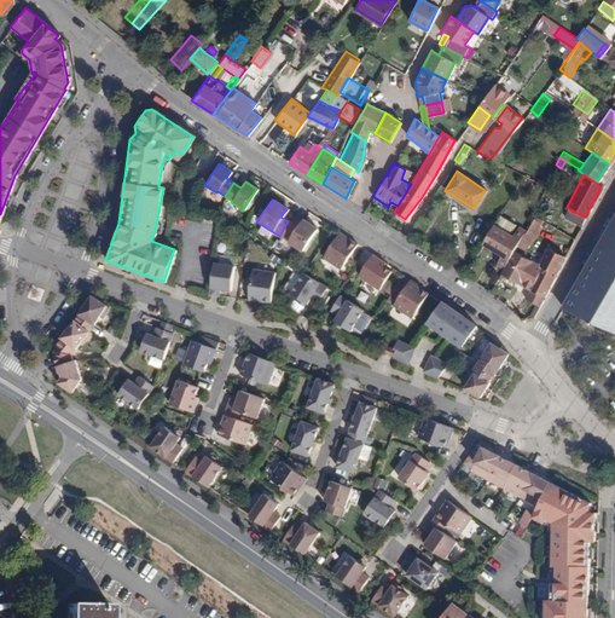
[(562,217),(579,225),(584,217),(568,208),(562,217)]
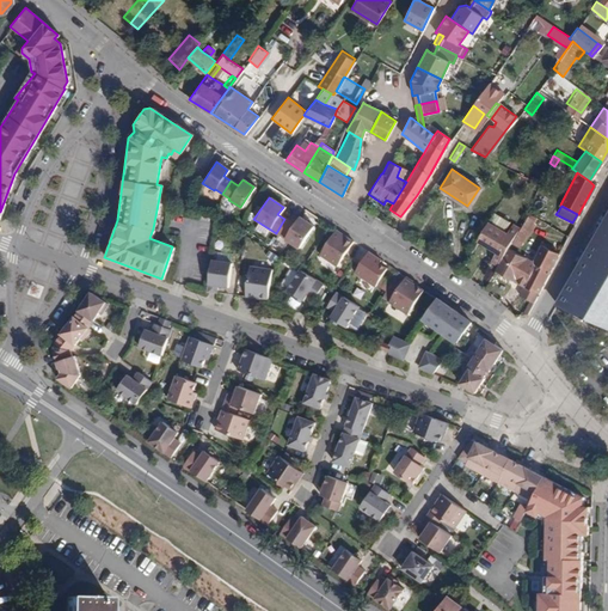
[(607,211),(554,304),(563,307),(607,325),(607,211)]
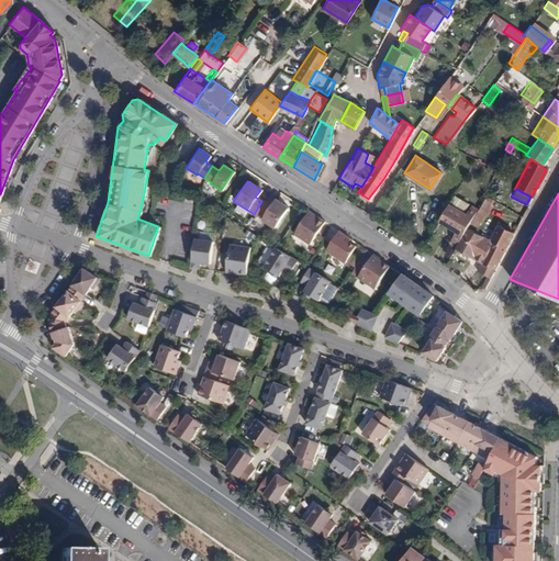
[(448,203),(461,212),(465,206),(450,198),(448,203)]
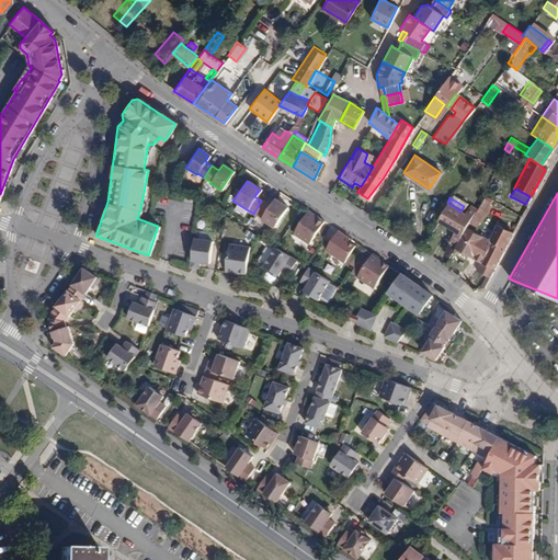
[(268,205),(261,201),(253,214),(272,227),(286,207),(273,198),(268,205)]
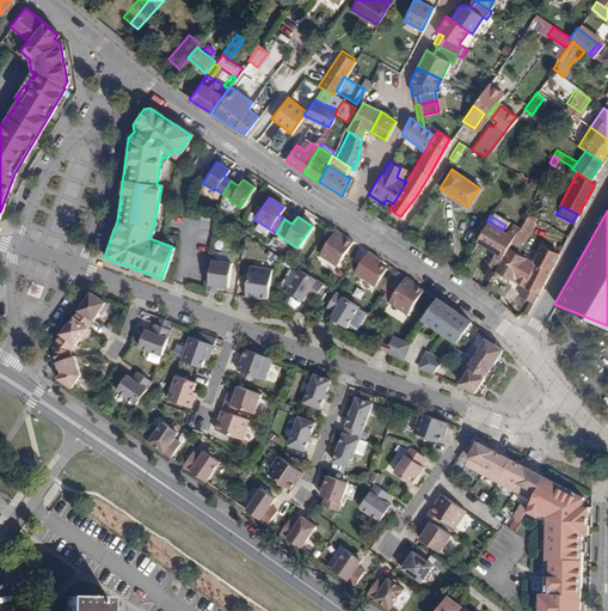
[(496,264),(507,248),(514,234),(517,227),(511,224),(507,233),(502,231),(487,221),(477,240),(495,251),(490,261),(496,264)]
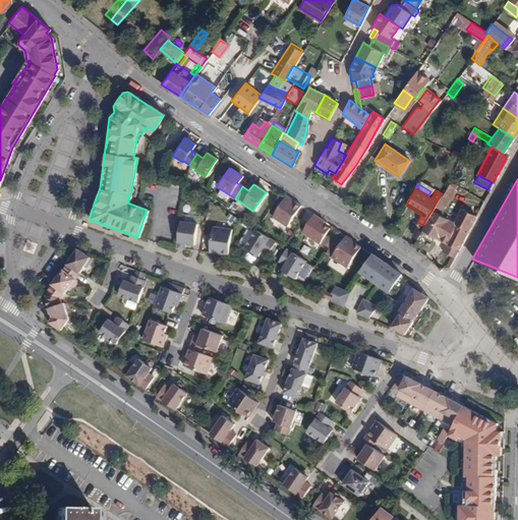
[(451,192),(446,189),(436,206),(441,210),(451,192)]
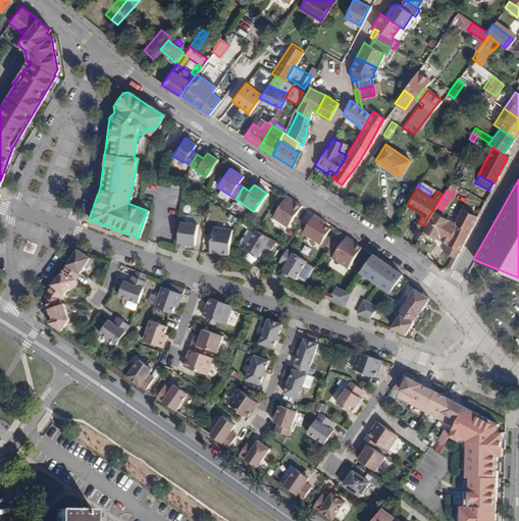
[(284,226),(299,206),(284,196),(270,217),(284,226)]
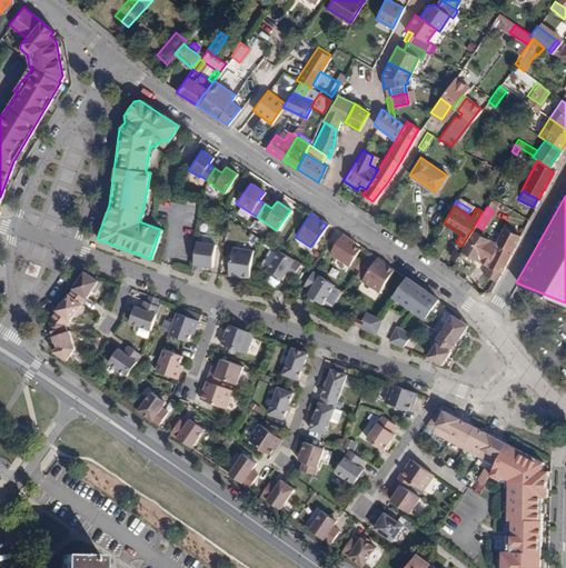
[(484,263),(486,265),(499,271),(518,236),(502,228),(495,242),(484,263)]
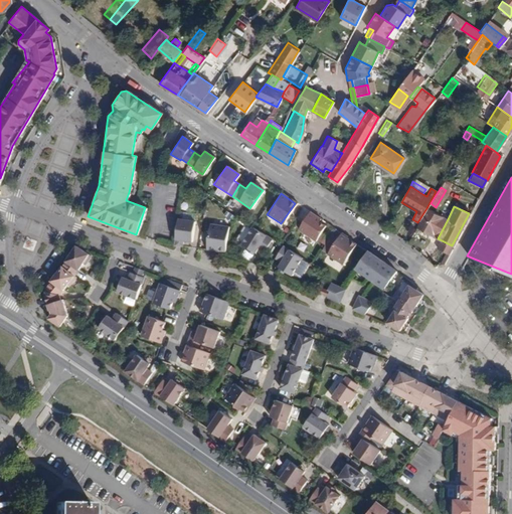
[(415,226),(438,238),(448,219),(427,208),(417,222),(415,226)]
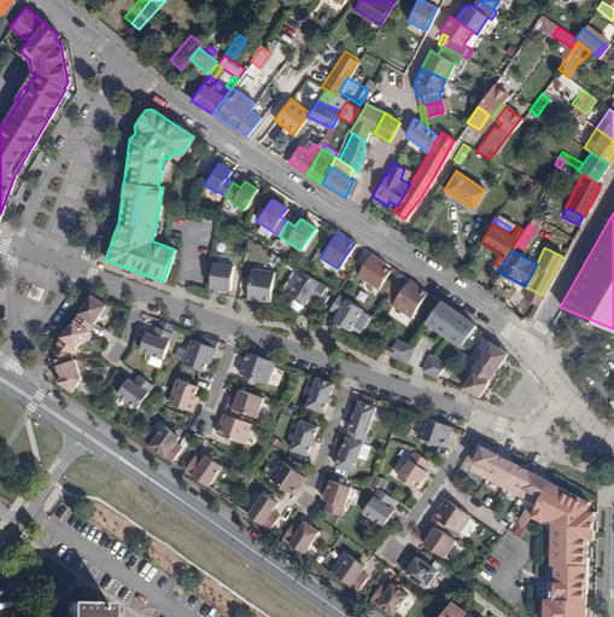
[(228,289),(232,265),(231,265),(232,255),(214,252),(211,261),(206,294),(216,295),(217,287),(228,289)]
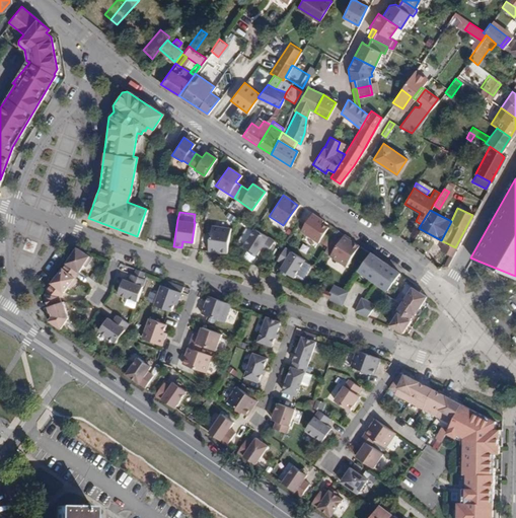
[(298,230),(315,242),(326,227),(319,223),(321,220),(316,217),(310,213),(298,230)]
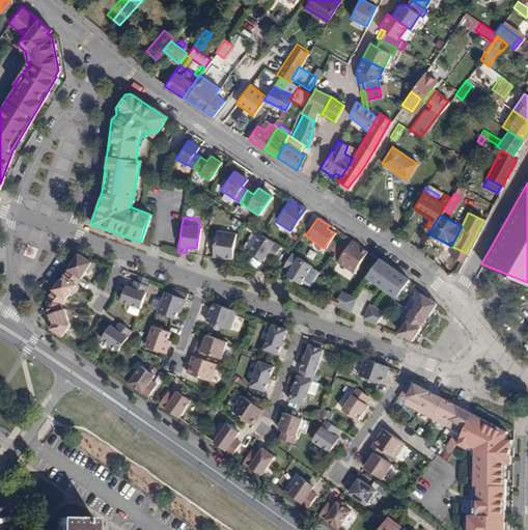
[(230,258),(234,233),(215,230),(211,256),(219,257),(219,256),(230,258)]
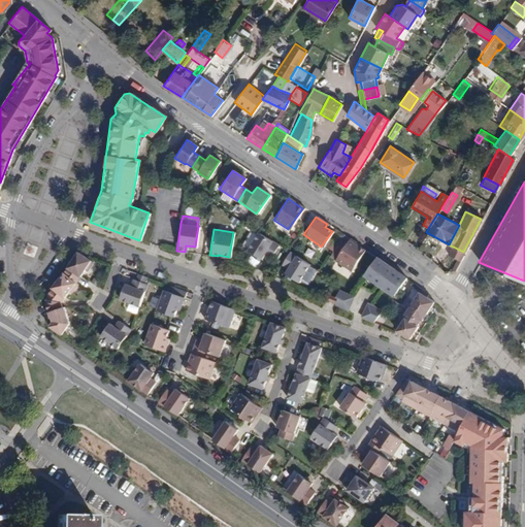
[(257,232),(245,250),(254,255),(259,259),(263,253),(269,257),(276,244),(257,232)]
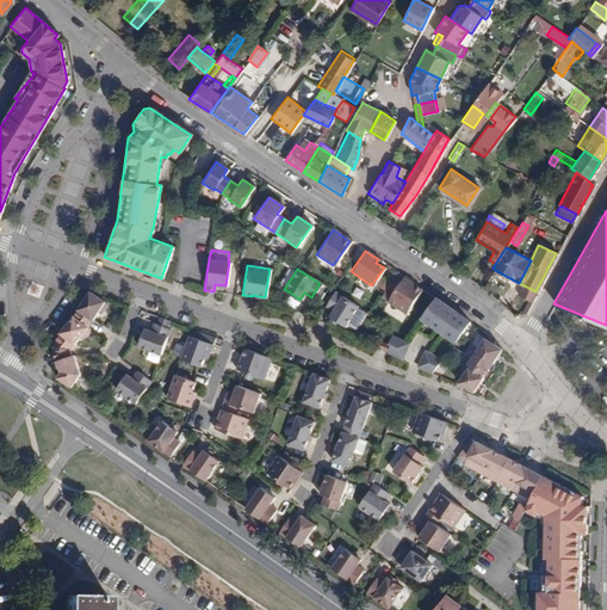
[(402,276),(396,271),(379,296),(385,301),(402,276)]
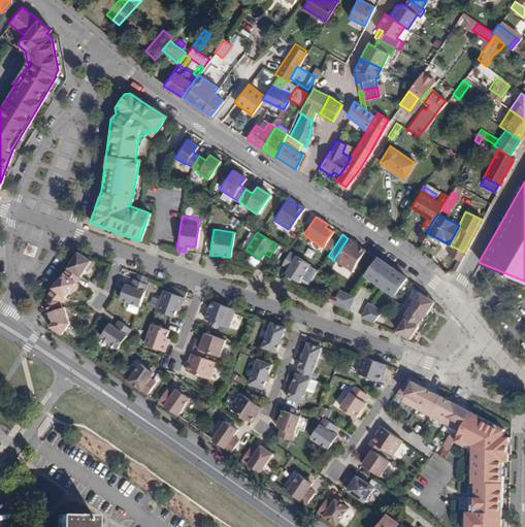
[(355,242),(348,238),(333,260),(350,271),(363,250),(354,243),(355,242)]
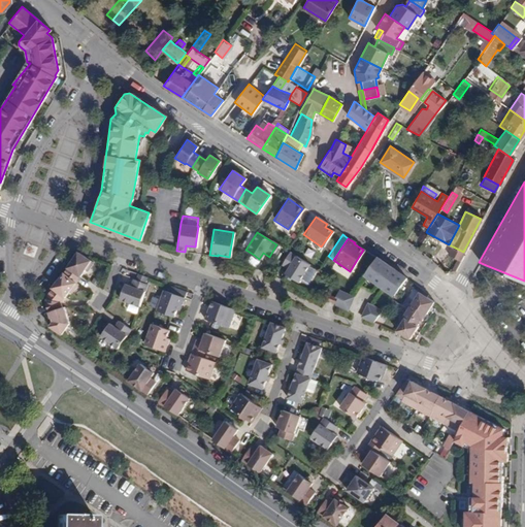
[(463,252),(451,245),(447,254),(456,258),(459,260),(463,252)]
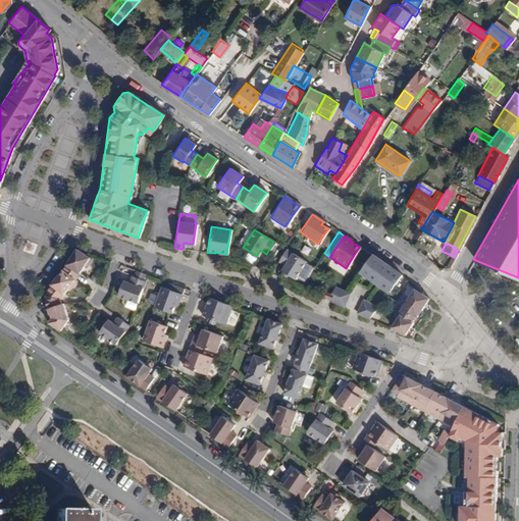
[(61,269),(72,279),(82,266),(84,267),(90,258),(75,249),(61,269)]
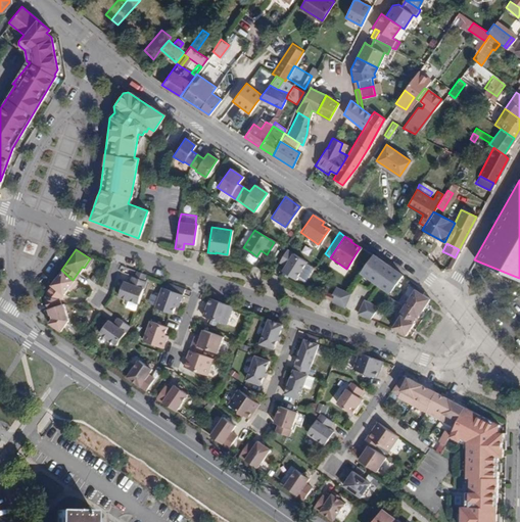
[(305,262),(285,249),(277,262),(284,266),(280,271),(282,272),(286,275),(294,279),(305,262)]
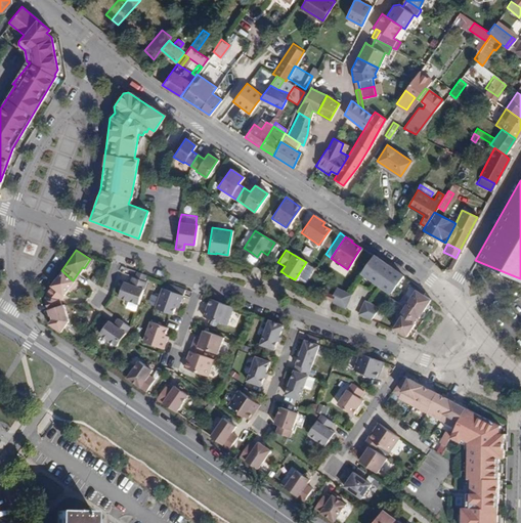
[(400,275),(373,256),(361,272),(389,292),(400,275)]
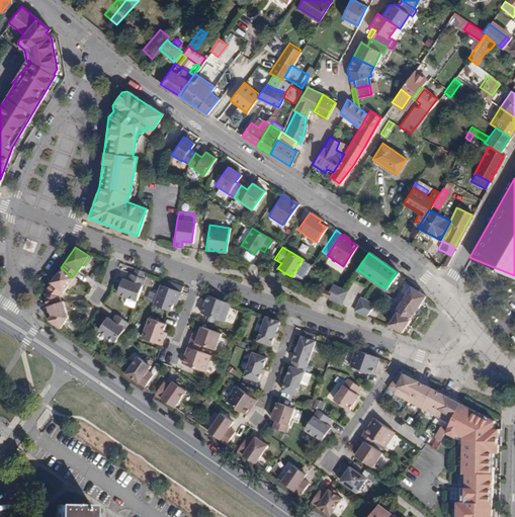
[(440,265),(445,264),(450,255),(447,253),(440,265)]
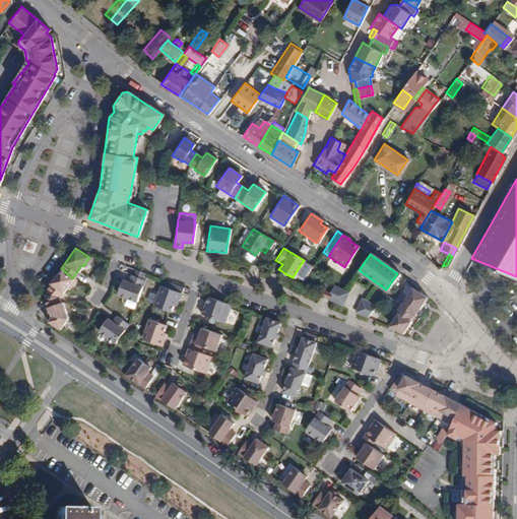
[(44,294),(57,298),(67,287),(69,288),(75,279),(72,278),(61,268),(50,282),(50,283),(44,290),(44,294)]
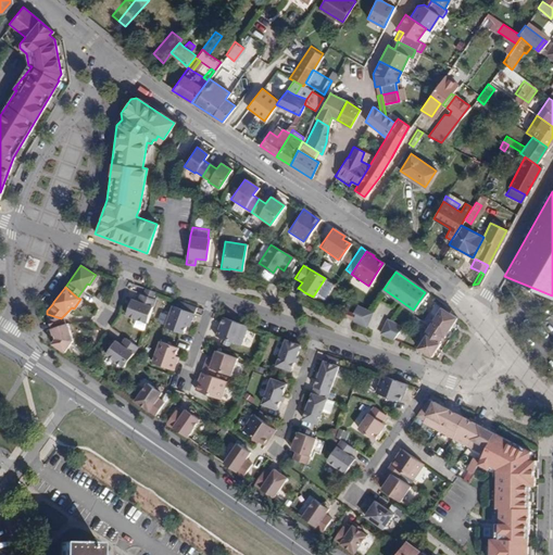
[(153,291),(143,288),(141,294),(151,298),(153,291)]
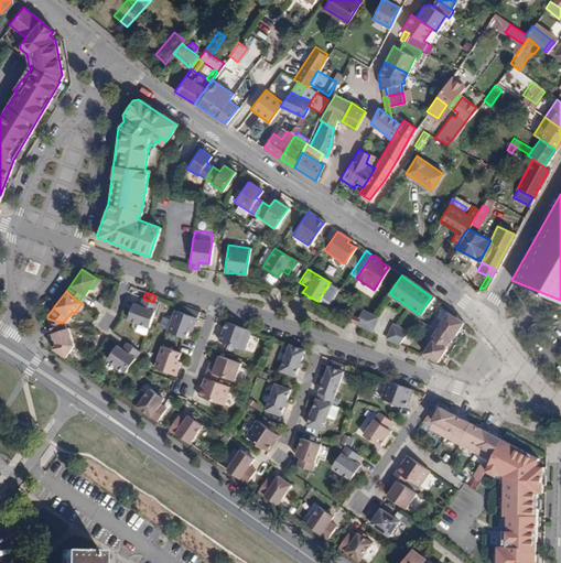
[(143,299),(141,298),(138,305),(131,303),(131,304),(129,311),(126,320),(147,327),(155,303),(153,302),(143,299)]
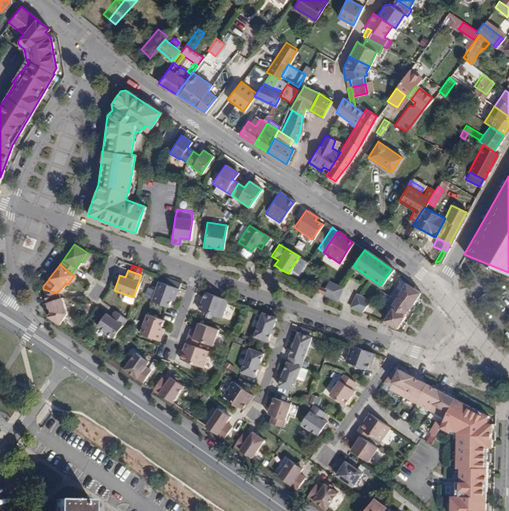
[(179,282),(168,278),(166,284),(177,288),(179,282)]
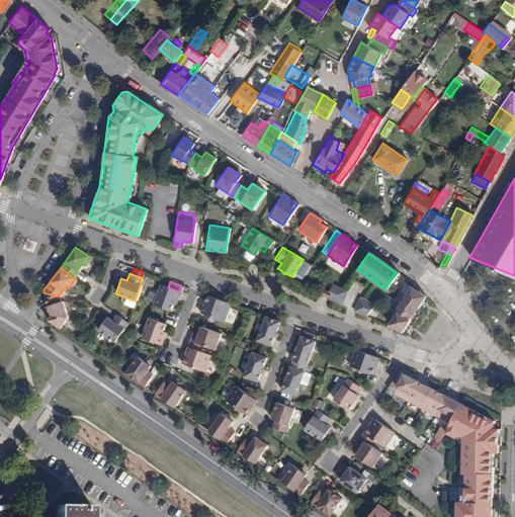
[(324,298),(339,305),(345,289),(330,283),(324,298)]
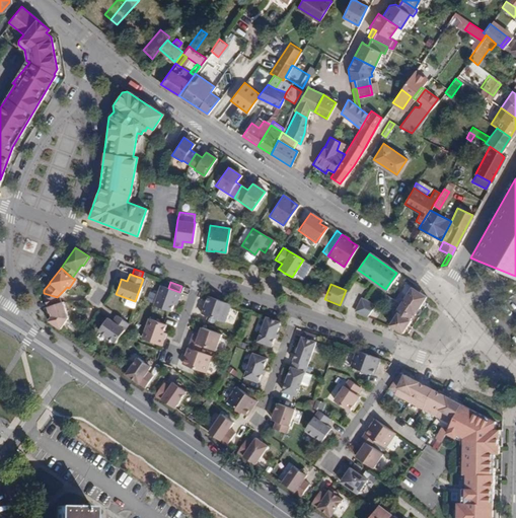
[(168,288),(159,285),(151,304),(169,311),(171,303),(174,304),(179,292),(168,288)]
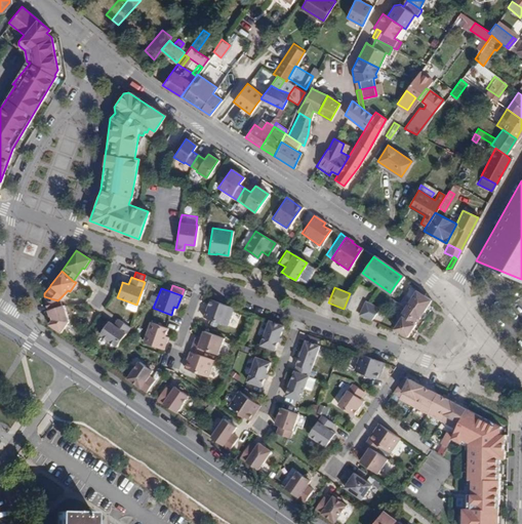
[(416,318),(417,318),(430,299),(422,295),(423,294),(424,293),(416,288),(403,309),(416,318)]
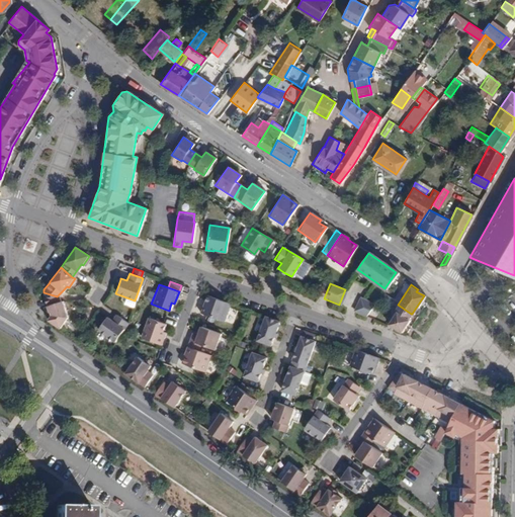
[(325,291),(318,288),(316,293),(323,296),(325,291)]
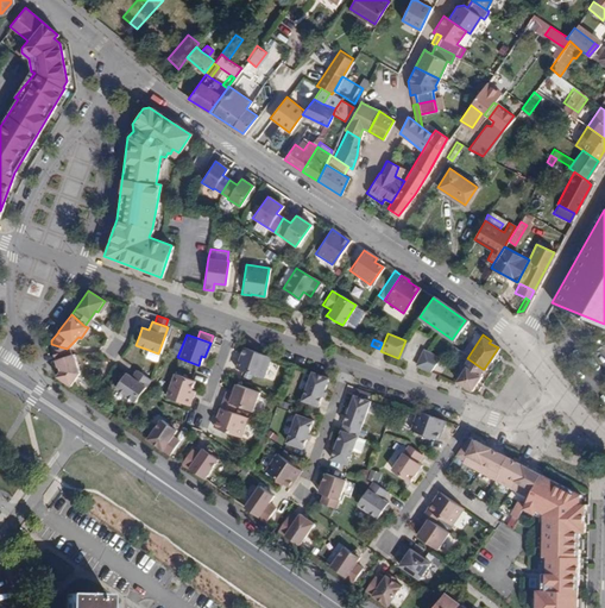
[(57,365),(60,370),(55,375),(69,384),(77,371),(71,353),(69,355),(67,349),(51,344),(50,348),(56,367),(57,365)]
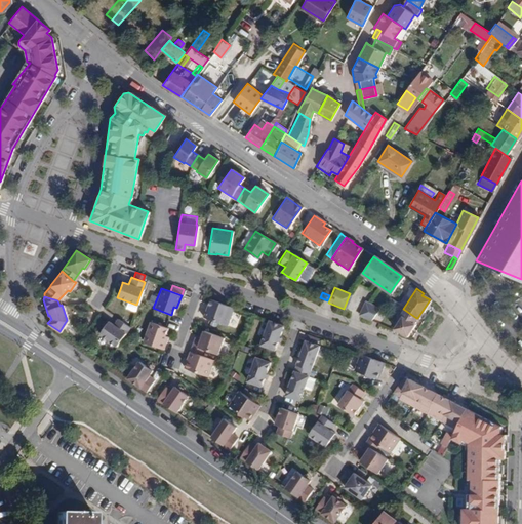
[(232,307),(209,298),(205,309),(204,309),(201,316),(226,325),(232,307)]
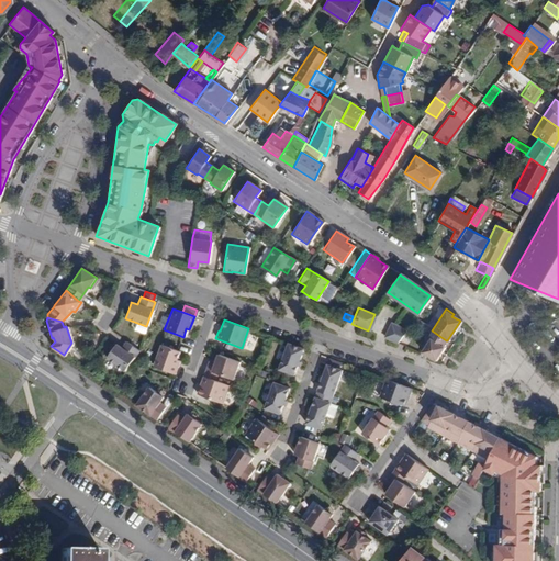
[(381,337),(395,344),(403,328),(389,322),(381,337)]
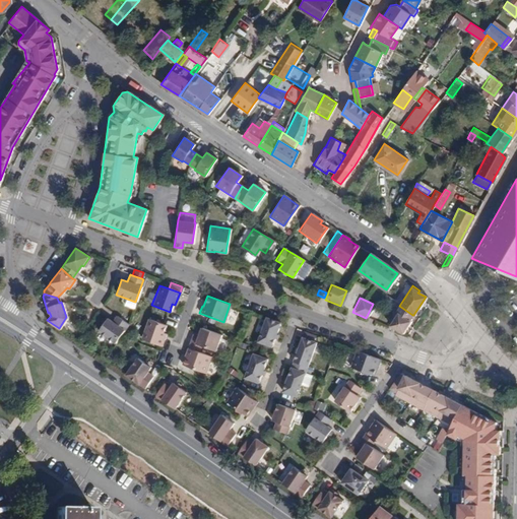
[(399,306),(397,305),(392,311),(395,313),(388,324),(402,333),(410,321),(408,320),(412,315),(399,306)]
